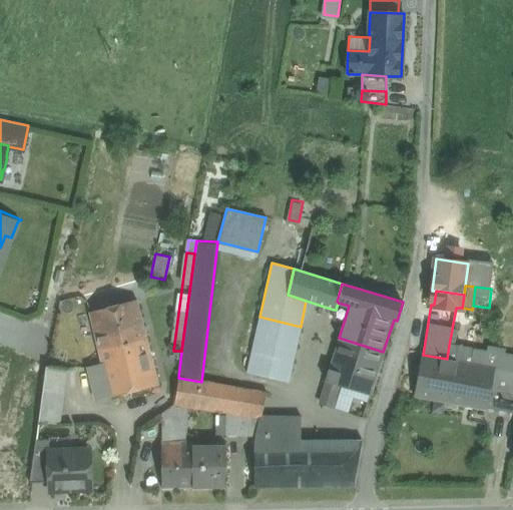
[(137,299),(89,312),(98,351),(101,363),(109,397),(157,385),(137,299)]
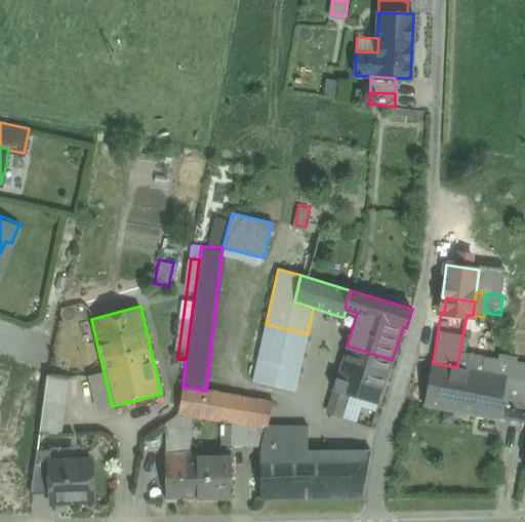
[(357,313),(346,310),(344,317),(341,317),(341,319),(354,323),(357,313)]
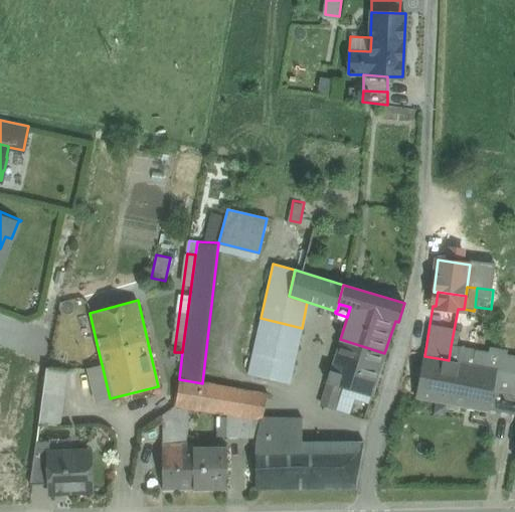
[(302,328),(261,318),(247,374),(289,382),(302,328)]
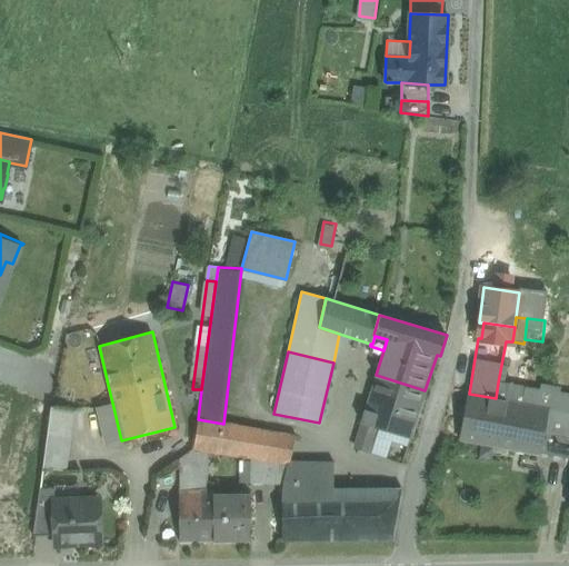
[(425,390),(376,375),(361,423),(376,427),(410,438),(425,390)]
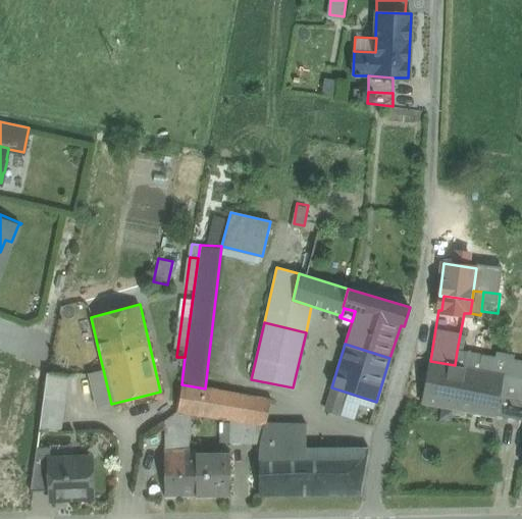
[(470,353),(457,351),(455,365),(465,367),(467,367),(470,353)]
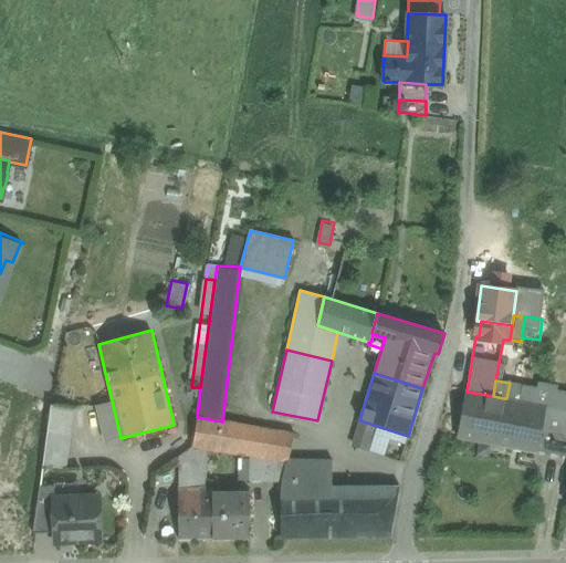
[(546,406),(538,450),(565,455),(565,392),(557,391),(558,386),(538,382),(537,387),(522,385),(520,400),(546,406)]
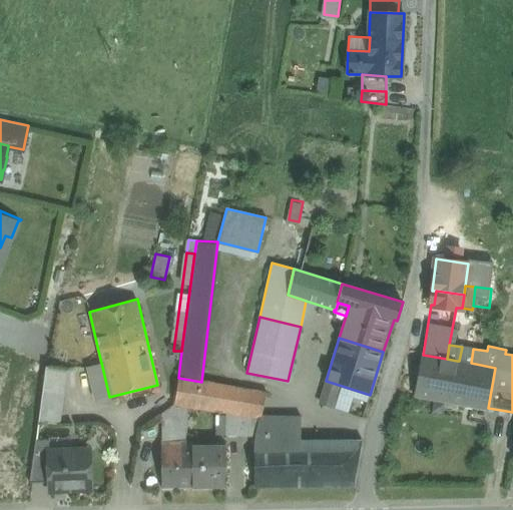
[(84,354),(87,366),(101,363),(98,351),(84,354)]
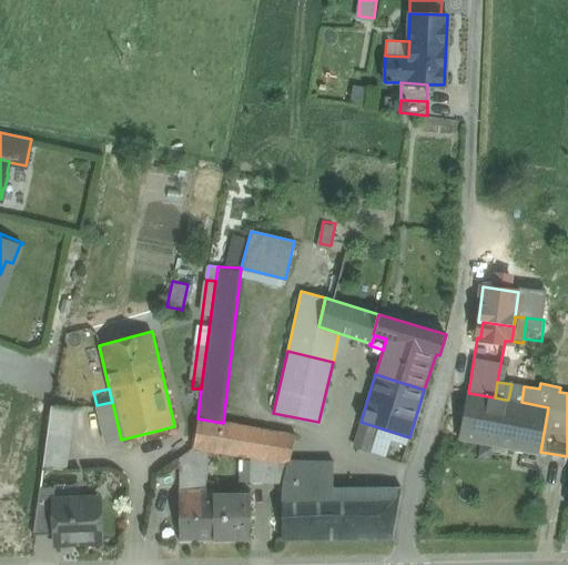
[(468,393),(467,393),(458,439),(497,446),(506,400),(495,397),(468,393)]
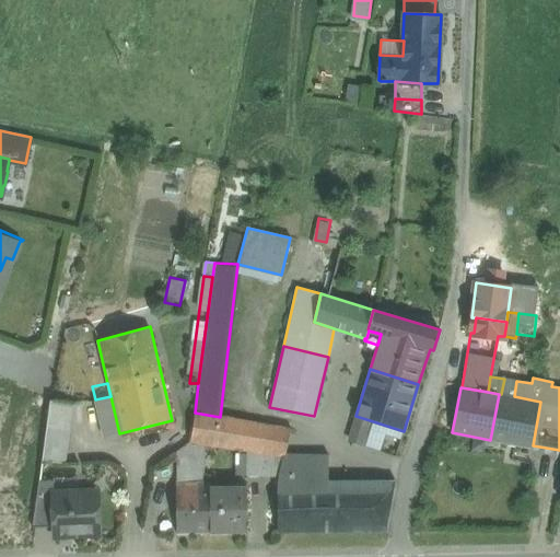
[(501,394),(499,394),(490,440),(532,447),(533,445),(540,402),(514,396),(501,394)]
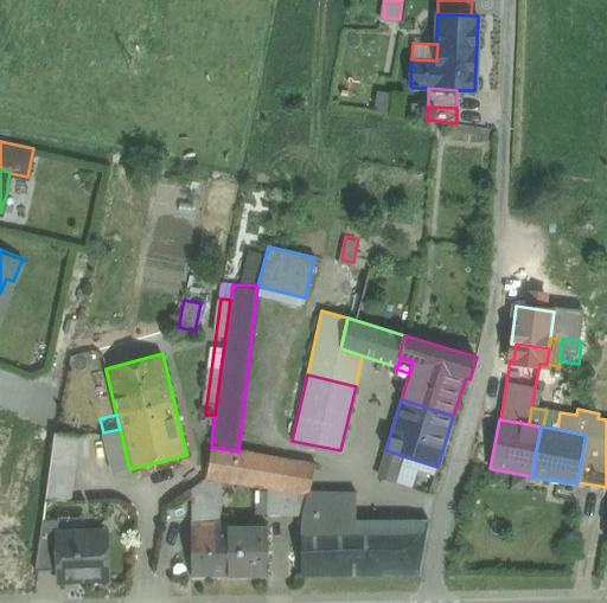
[(129,469),(120,429),(103,432),(113,473),(129,469)]
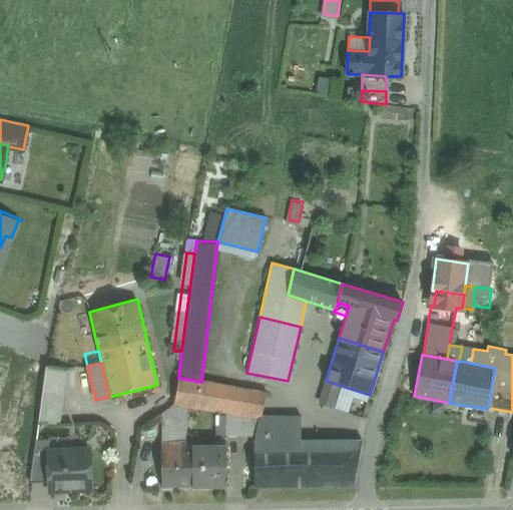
[(38,422),(59,424),(66,369),(45,366),(38,422)]
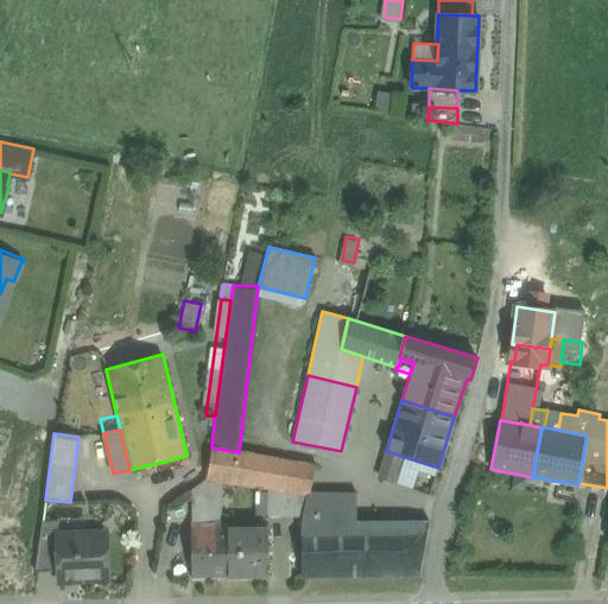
[(239,452),(211,447),(207,476),(220,478),(267,487),(286,489),(308,493),(310,494),(317,464),(292,462),(291,462),(239,452)]
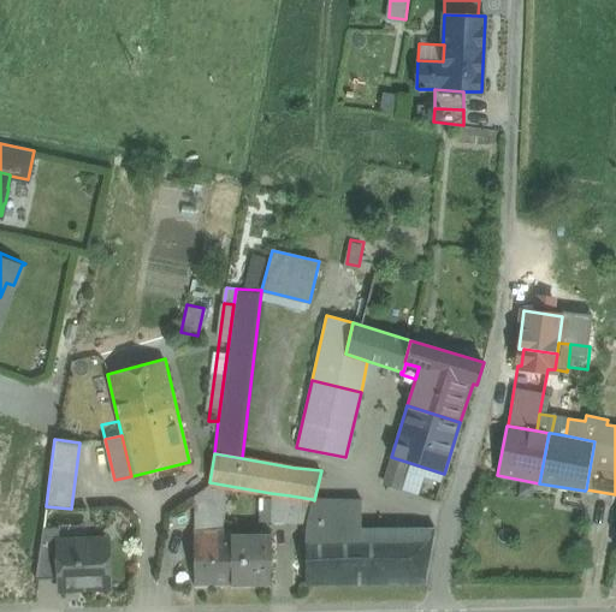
[(407,462),(391,457),(383,483),(400,488),(407,462)]
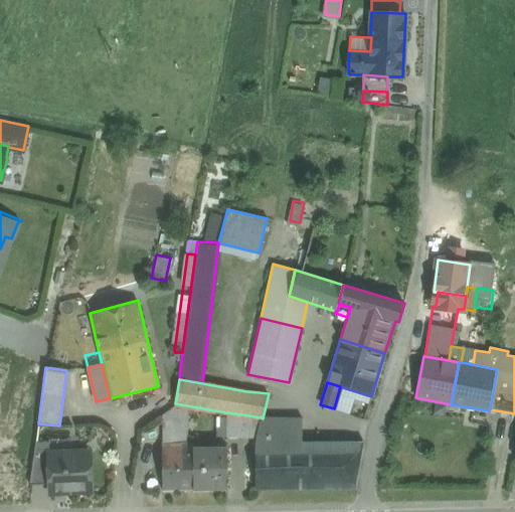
[(186,405),(175,403),(175,405),(162,414),(163,445),(186,445),(186,405)]
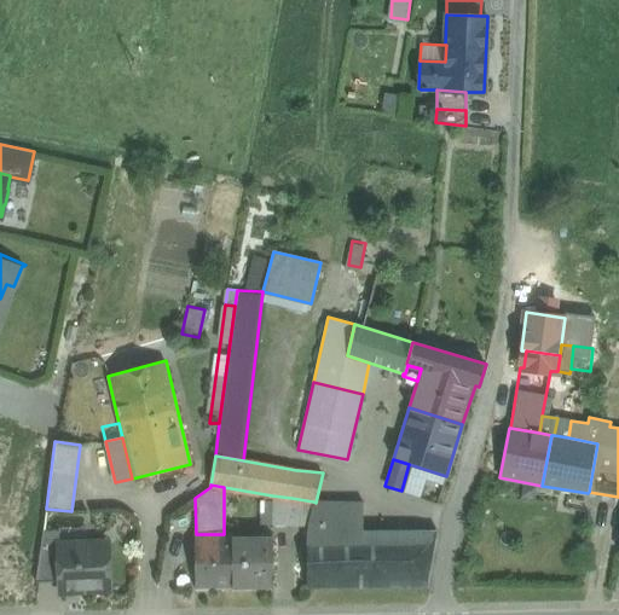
[(291,498),(272,495),(272,526),(289,526),(289,510),(291,498)]
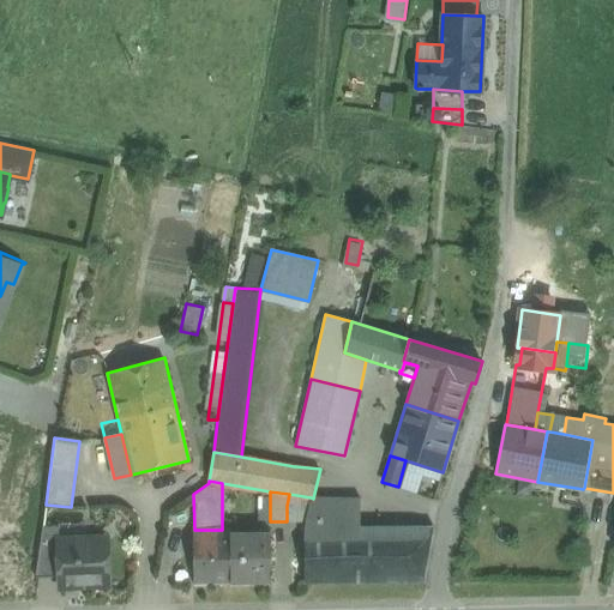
[(311,497),(289,494),(287,506),(287,521),(306,521),(311,497)]
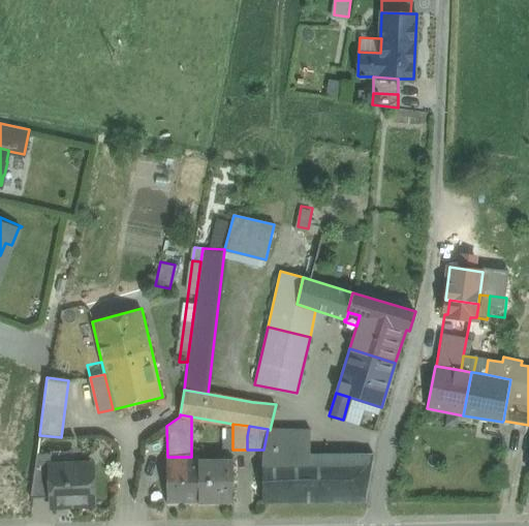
[(270,430),(268,429),(263,450),(261,456),(311,456),(310,428),(270,430)]
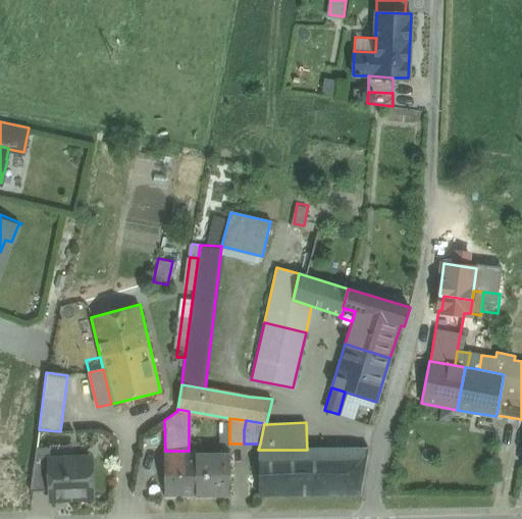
[(36,448),(30,490),(50,489),(48,459),(50,459),(50,447),(36,448)]
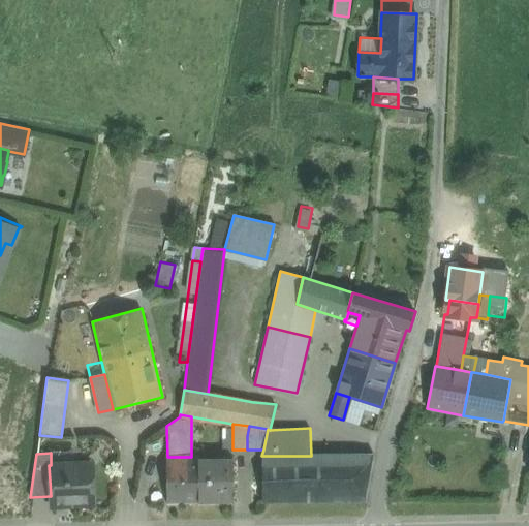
[(365,459),(328,460),(328,456),(311,456),(261,456),(260,502),(363,501),(371,455),(369,455),(365,459)]
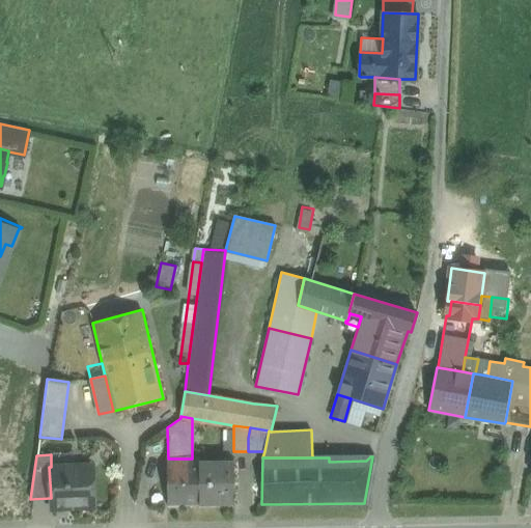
[(192,459),(168,459),(168,505),(199,504),(198,462),(198,459),(192,459)]
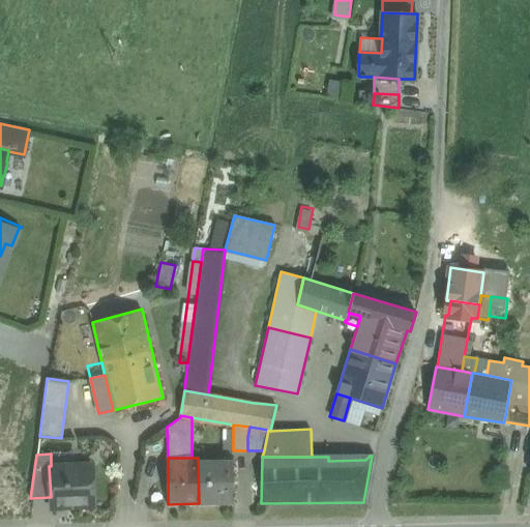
[(233,461),(198,461),(199,503),(233,503),(233,461)]
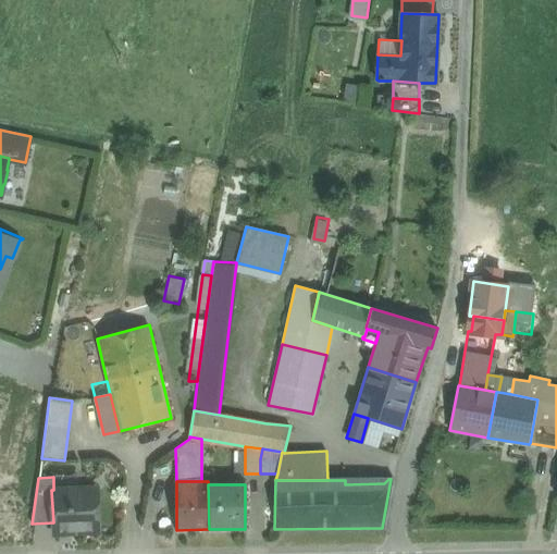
[(53,490),(51,490),(53,522),(53,531),(99,530),(97,489),(53,490)]
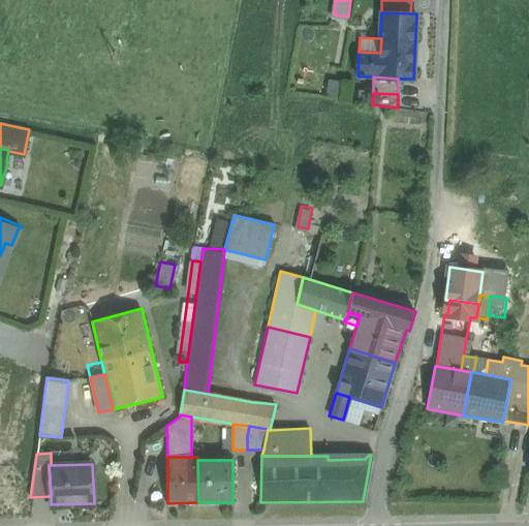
All buildings are outlined.
